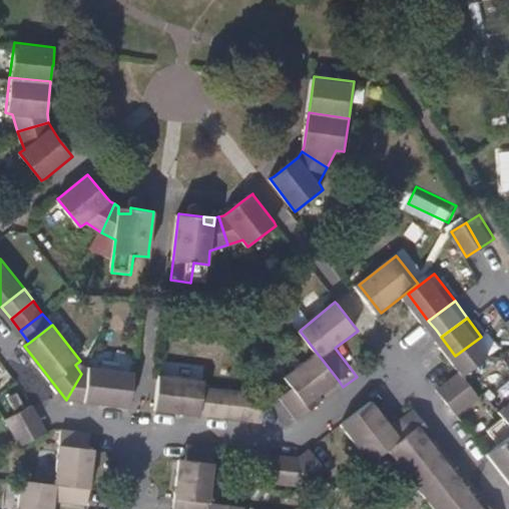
[(469,373),(504,347),(490,329),(481,337),(455,356),(469,373)]
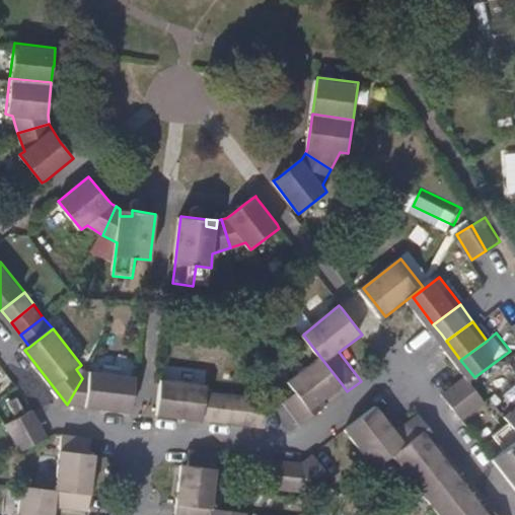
[(343,385),(320,357),(289,381),(297,392),(285,402),(303,426),(321,413),(329,406),(324,399),(343,385)]
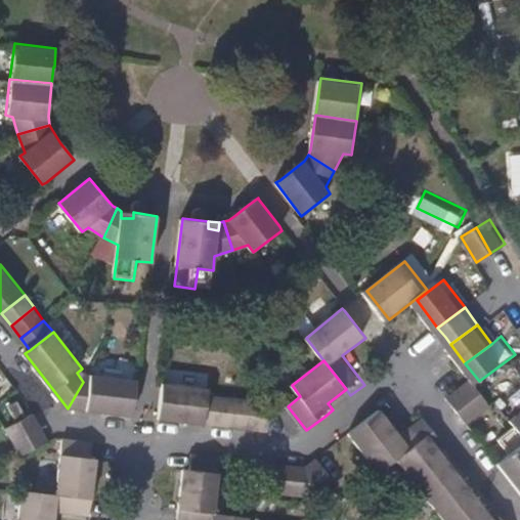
[(135,417),(139,385),(139,381),(93,376),(92,382),(83,382),(68,408),(135,417)]
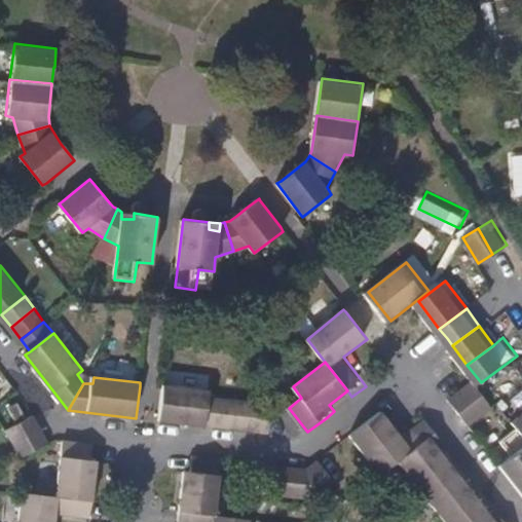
[(459,412),(483,395),(476,385),(474,382),(459,394),(450,400),(459,412)]
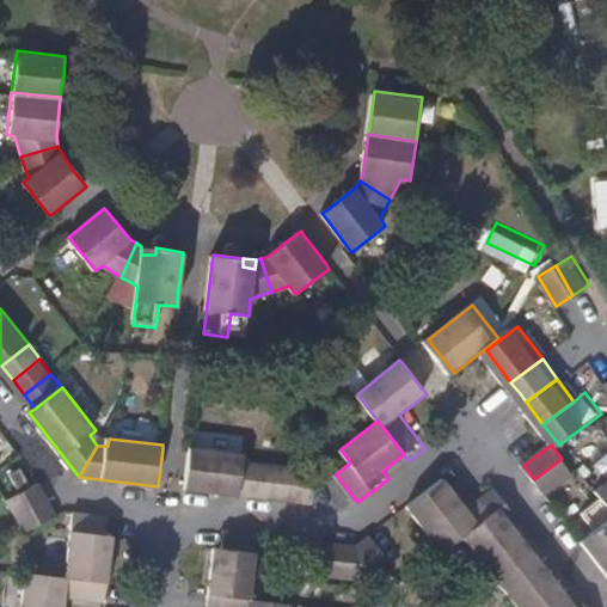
[(259,500),(263,465),(245,461),(245,455),(192,448),(191,453),(186,490),(227,496),(259,500)]
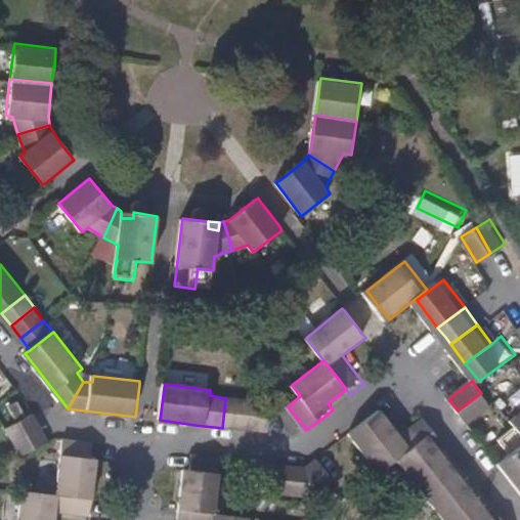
[(469,424),(491,405),(481,393),(458,410),(469,424)]
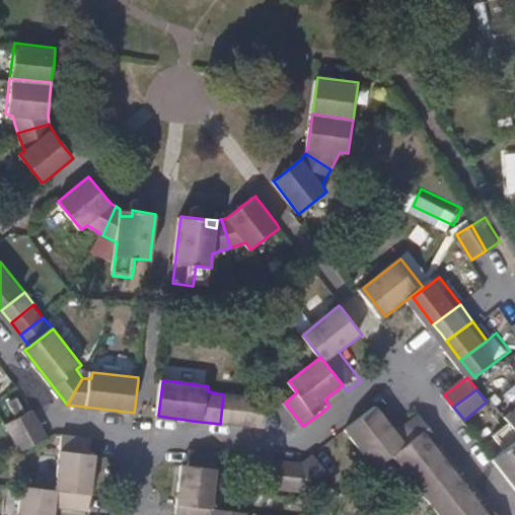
[(235,426),(239,396),(223,394),(220,424),(235,426)]
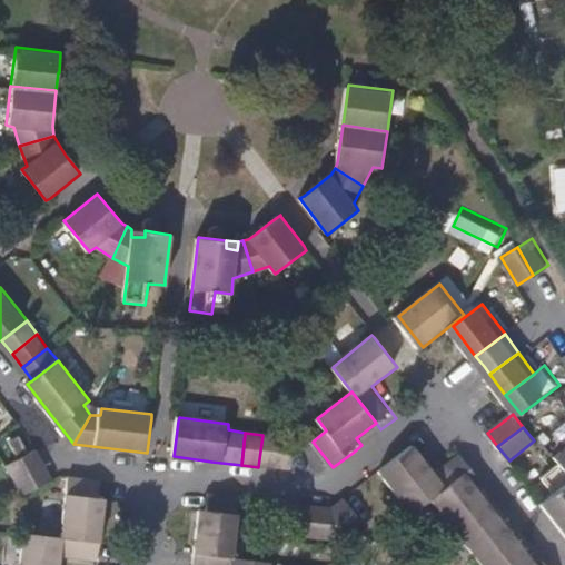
[(276,469),(279,437),(263,435),(258,467),(276,469)]
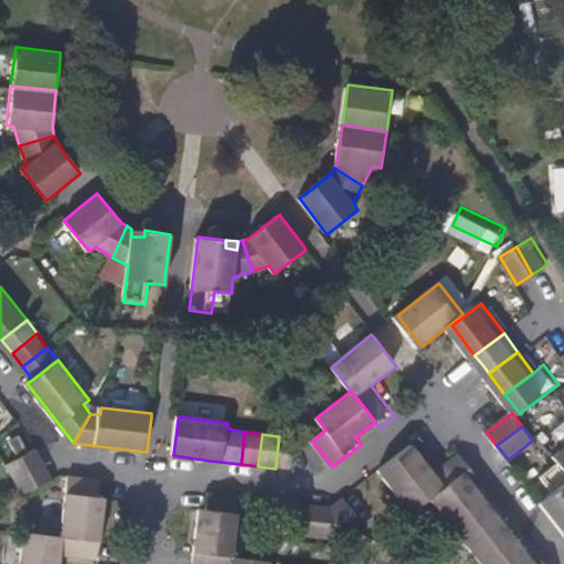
[(293,470),(298,439),(279,436),(275,469),(282,469),(293,470)]
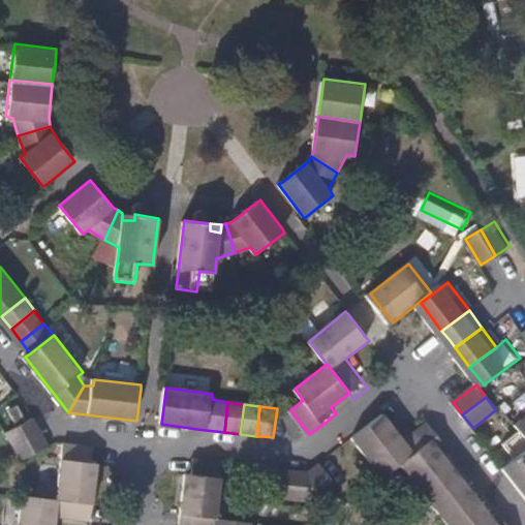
[(400,465),(438,435),(429,423),(408,439),(389,414),(384,417),(365,432),(356,439),(384,477),(400,465)]
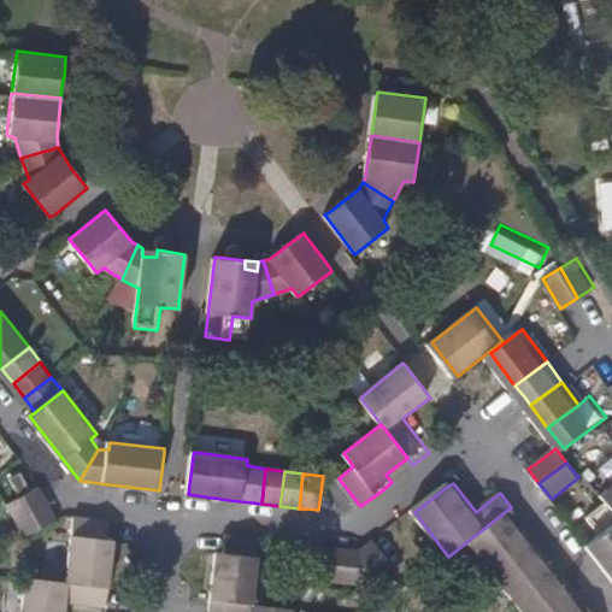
[(611,484),(600,494),(606,501),(611,507),(611,484)]
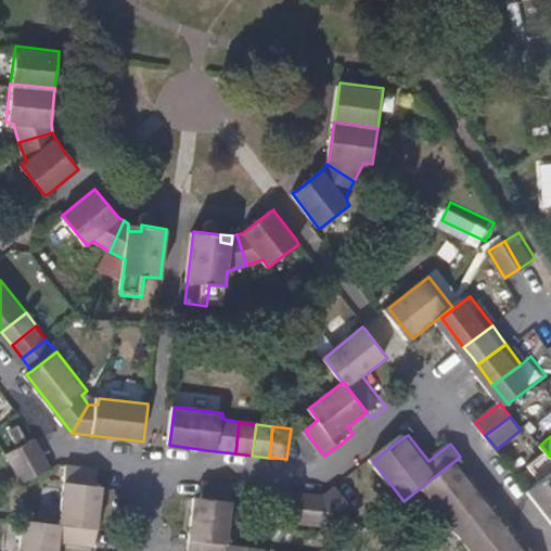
[(43,437),(26,447),(41,473),(59,462),(43,437)]
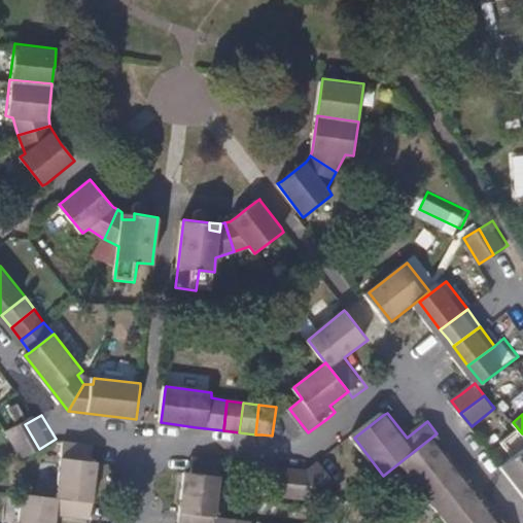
[(522,433),(518,428),(501,441),(513,456),(501,464),(517,485),(522,491),(522,433)]
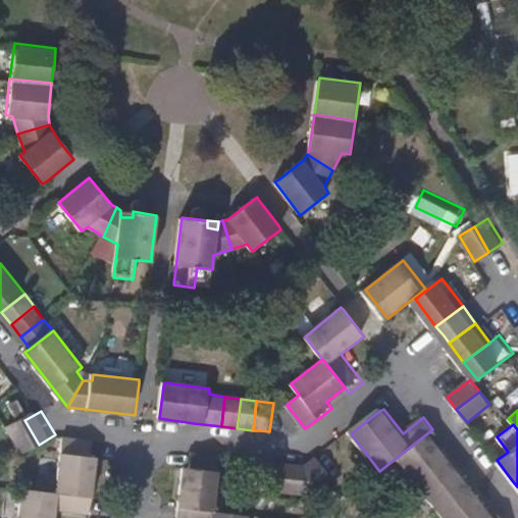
[(451,463),(438,448),(444,444),(432,429),(395,459),(418,488),(451,463)]
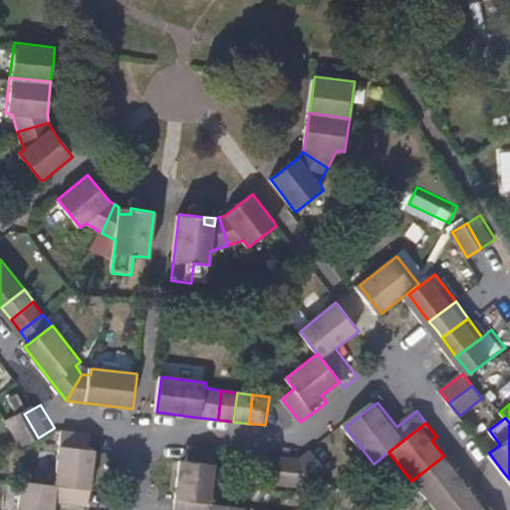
[(91,493),(95,452),(90,451),(92,436),(62,433),(55,489),(91,493)]
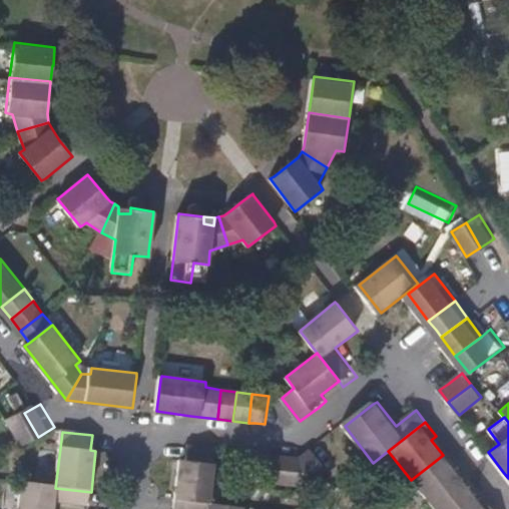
[(211,505),(217,449),(189,446),(187,461),(181,461),(176,501),(211,505)]
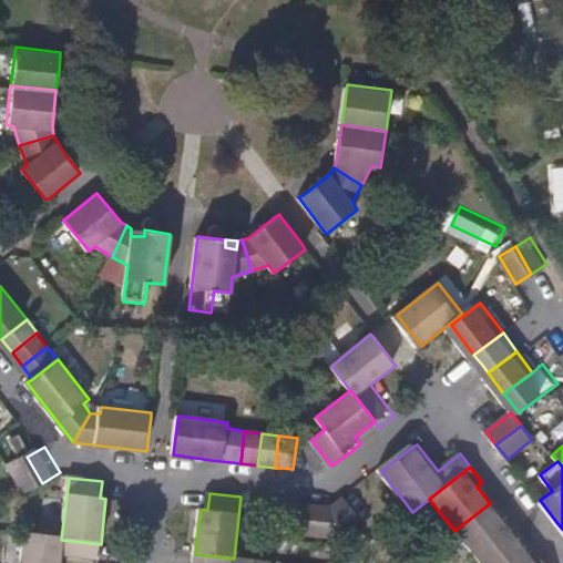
[(345,541),(368,522),(354,504),(349,497),(336,508),(345,541)]
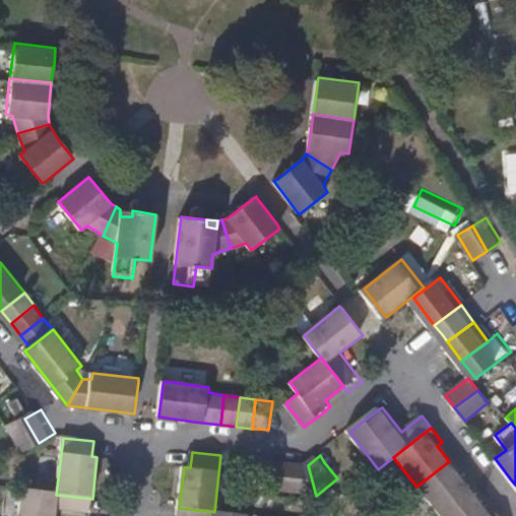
[(274,492),(277,462),(262,460),(259,490),(274,492)]
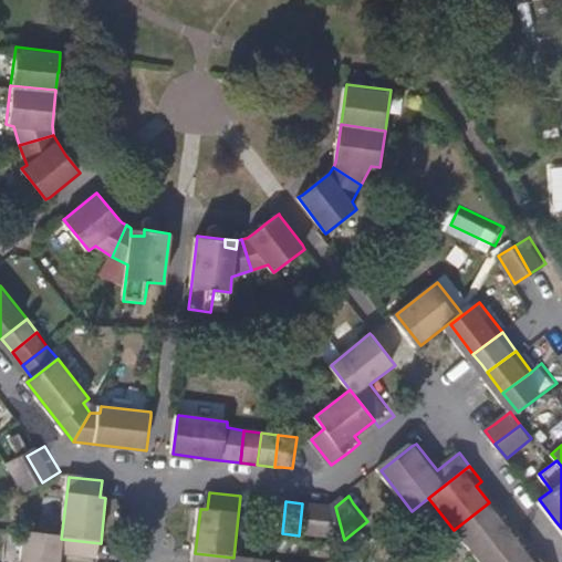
[(480,561),(514,536),(489,502),(454,530),(478,561),(480,561)]
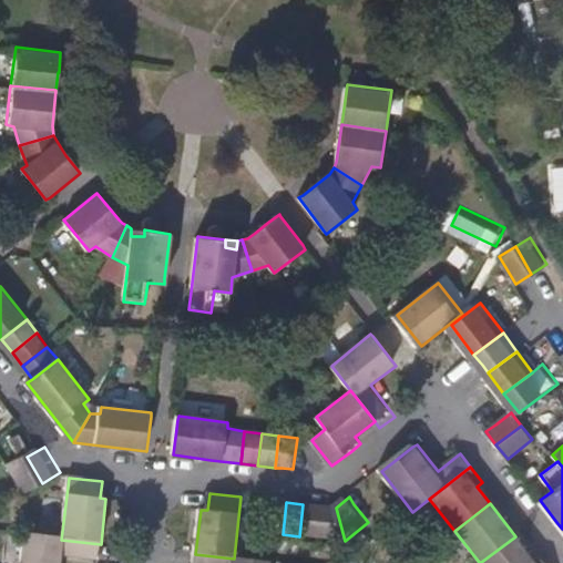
[(316,538),(319,507),(303,504),(299,536),(316,538)]
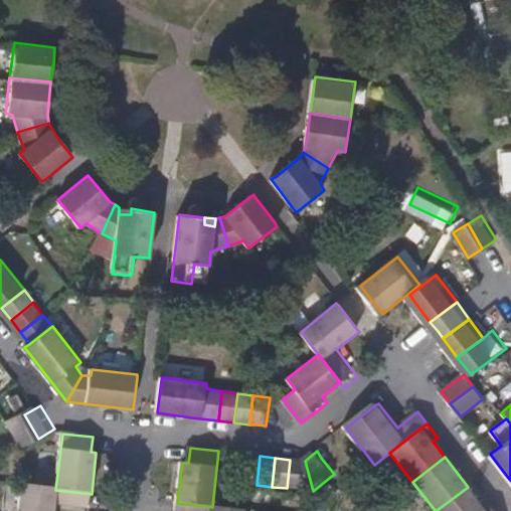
[(313,491),(305,461),(290,460),(287,488),(313,491)]
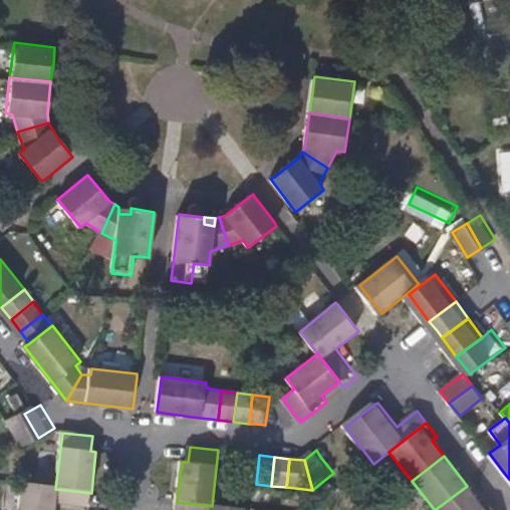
[(54,509),(55,505),(89,509),(91,493),(55,489),(21,485),(18,507),(17,509),(54,509)]
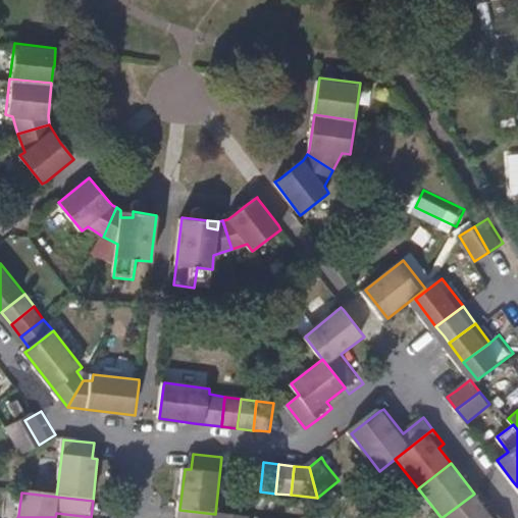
[(502,517),(493,506),(488,510),(474,494),(443,517),(502,517)]
